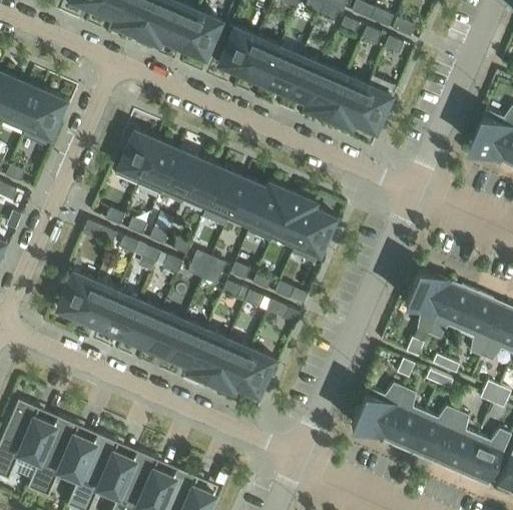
[(73,0),(93,8),(96,0),(73,0)]
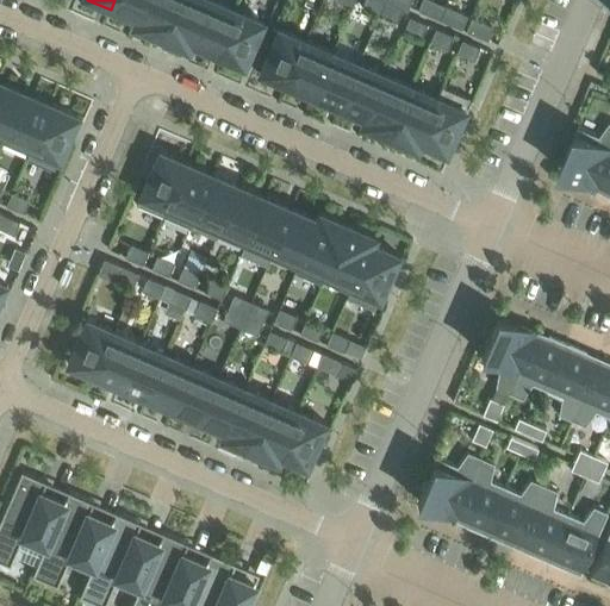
[(137,22),(145,0),(114,0),(111,10),(136,20),(137,22)]
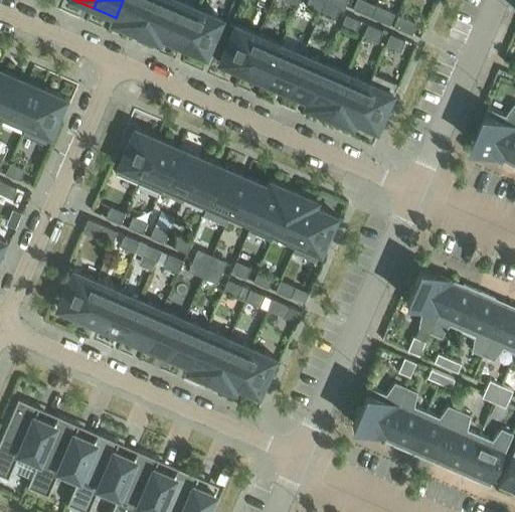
[(135,33),(149,0),(123,0),(116,18),(115,17),(112,24),(113,24),(114,23),(135,33)]
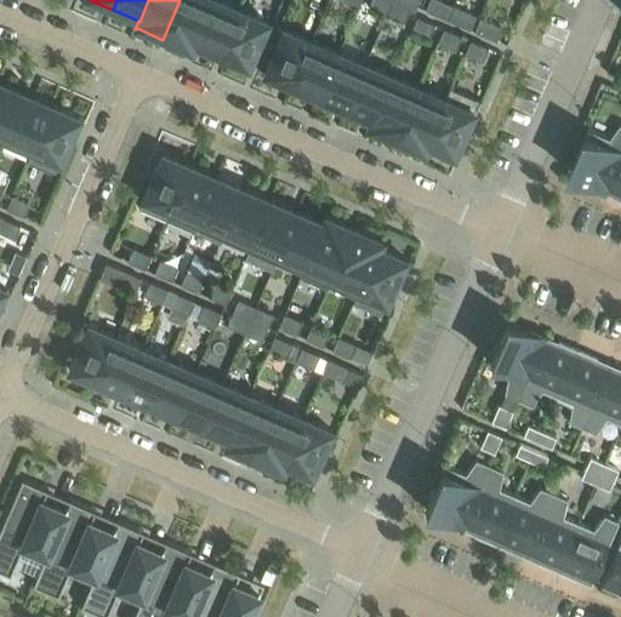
[(193,45),(211,1),(209,0),(180,0),(163,40),(189,51),(188,52),(191,52),(193,45)]
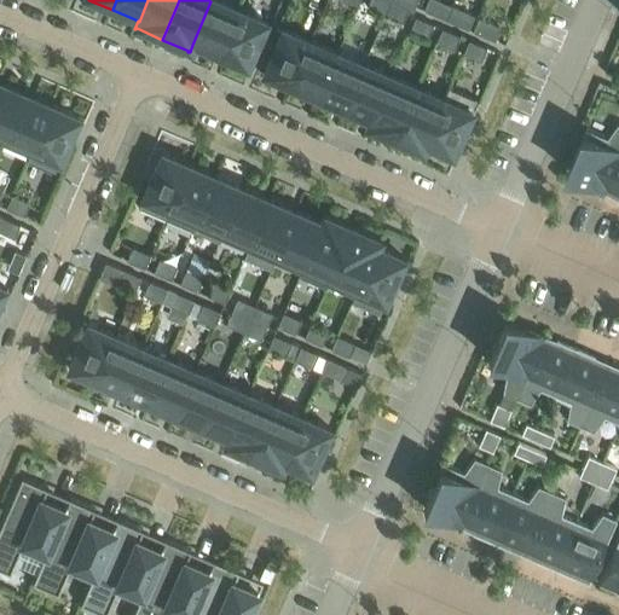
[(385,17),(391,4),(382,0),(371,0),(368,9),(385,17)]
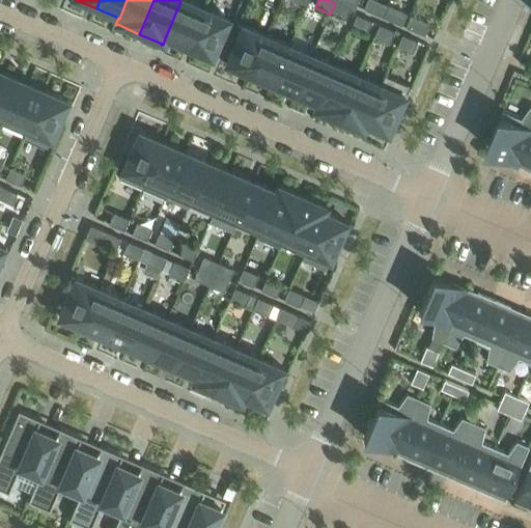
[(358,0),(336,0),(335,3),(351,9),(354,10),(358,0)]
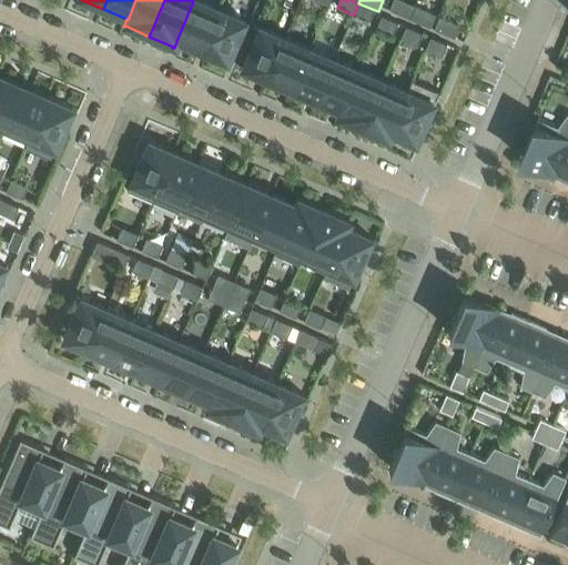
[(409,20),(414,9),(394,0),(389,12),(409,20)]
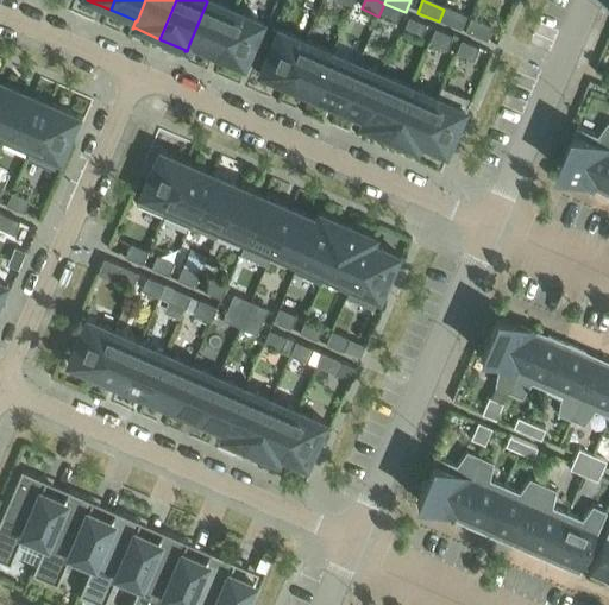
[(215,55),(233,12),(207,1),(189,44),(215,55)]
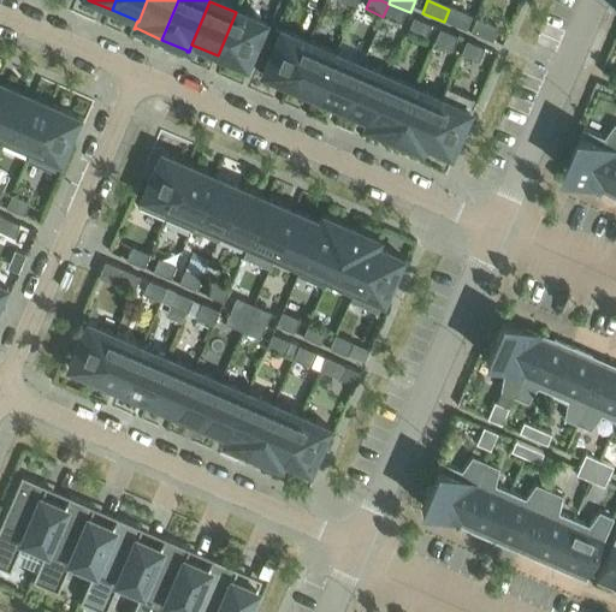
[(401,24),(407,11),(389,4),(383,17),(401,24)]
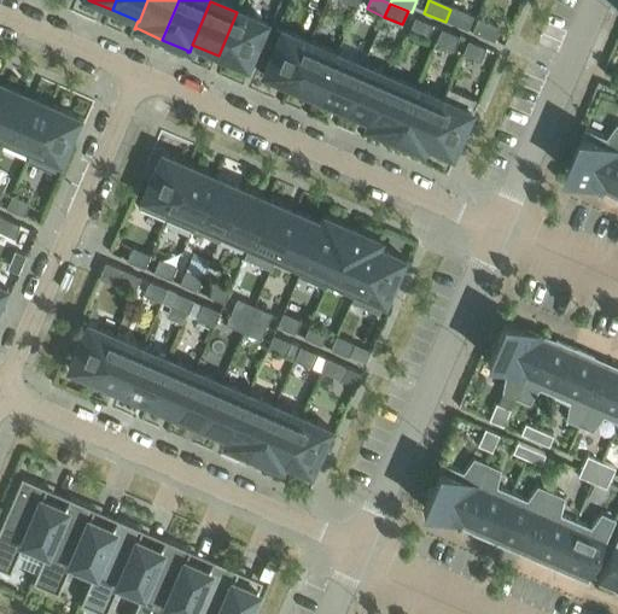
[(472,18),(450,10),(445,22),(466,31),(472,18)]
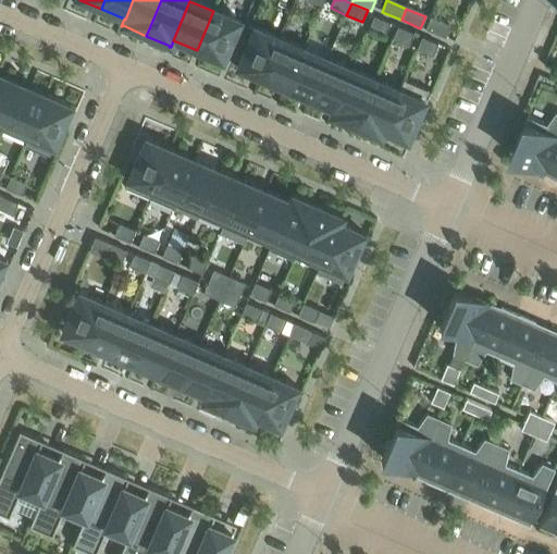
[(237,21),(213,11),(197,50),(220,61),(221,62),(239,21),(237,21)]
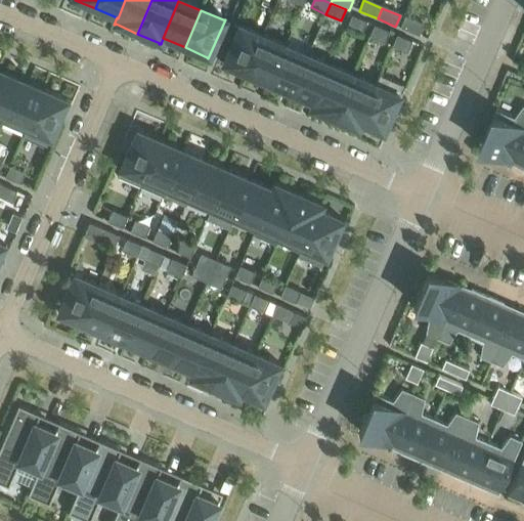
[(361,34),(366,23),(352,16),(347,28),(361,34)]
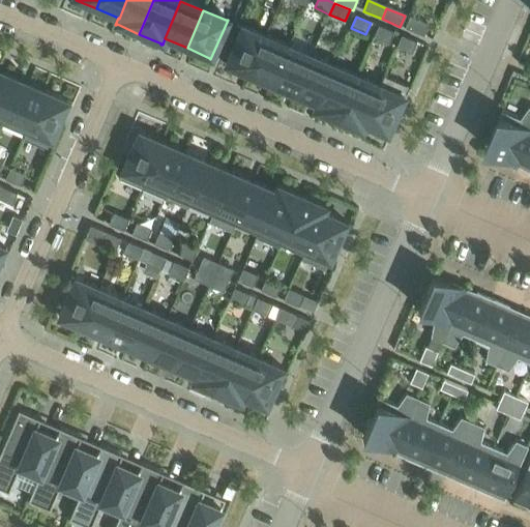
[(409,18),(405,29),(422,36),(428,26),(409,18)]
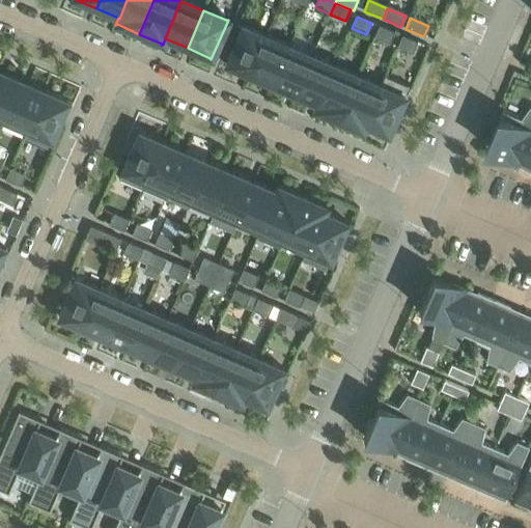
[(250,75),(267,37),(244,28),(244,27),(243,26),(225,65),(227,66),(227,65),(250,75)]
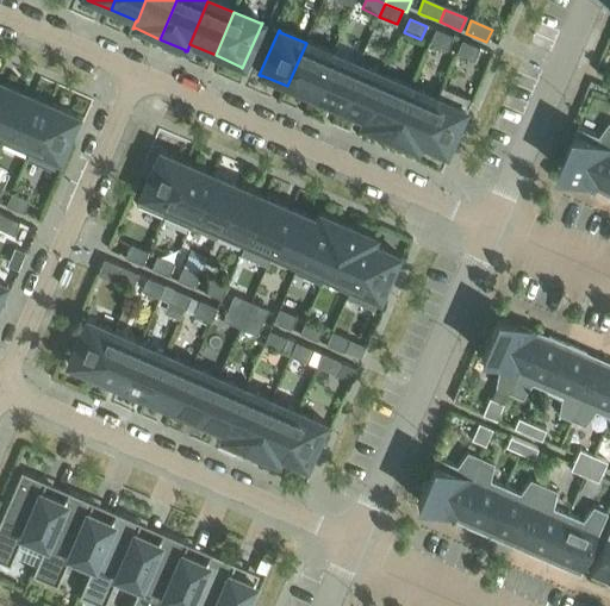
[(447,51),(453,38),(436,31),(430,44),(447,51)]
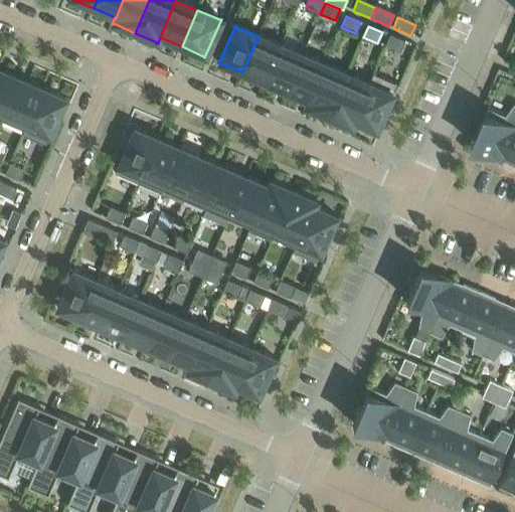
[(399,53),(404,42),(390,35),(385,46),(399,53)]
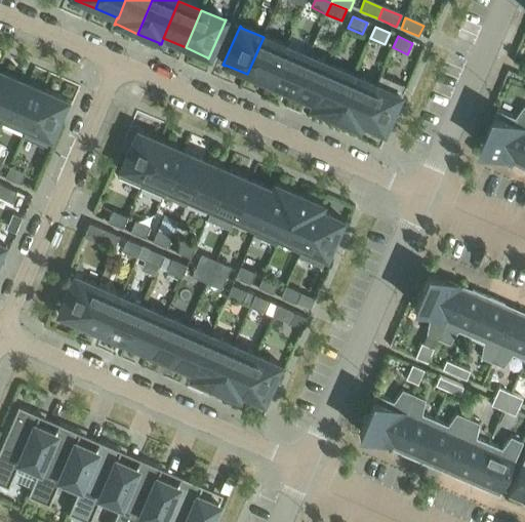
[(270,84),(286,47),(264,37),(247,74),(270,84)]
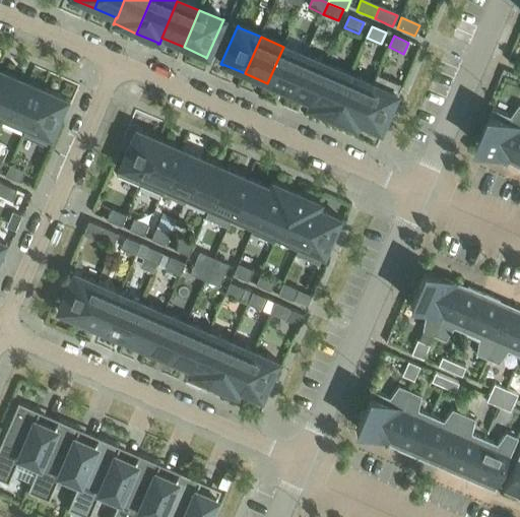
[(289,93),(306,56),(283,47),(267,83),(289,93)]
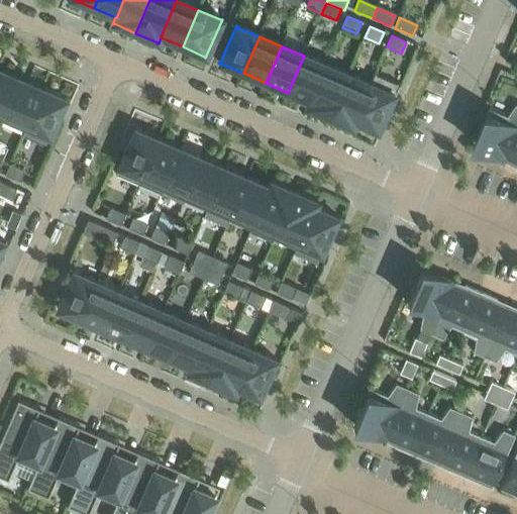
[(310,102),(326,66),(304,56),(288,93),(309,102),(310,102)]
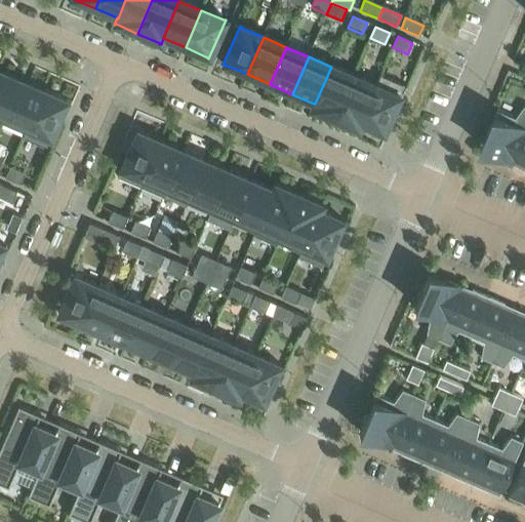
[(334,119),(354,77),(331,67),(315,104),(314,104),(311,110),(312,111),(313,110),(334,119)]
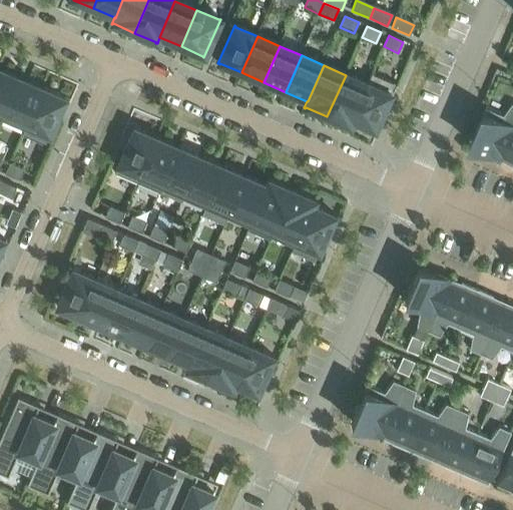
[(0,114),(4,116),(20,80),(0,71),(0,114)]
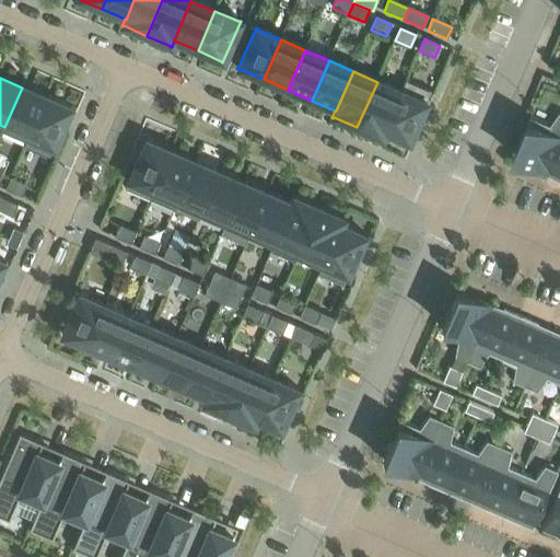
[(406,81),(401,92),(384,131),(407,141),(407,142),(408,143),(431,92),(430,91),(429,92),(407,82),(408,81),(406,81)]
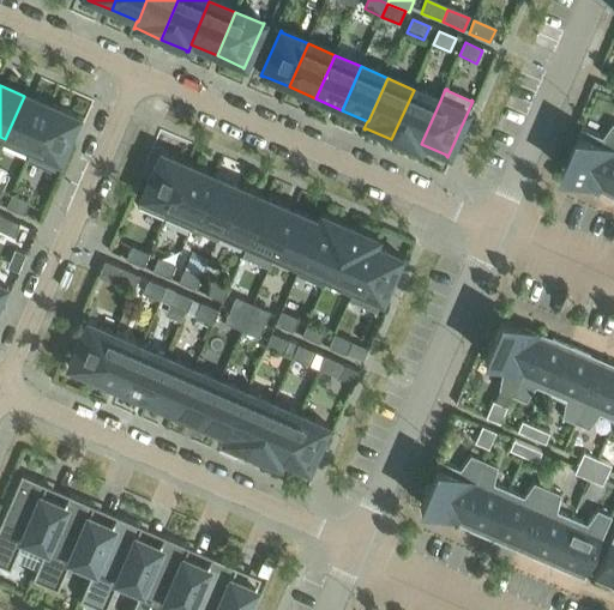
[(421,144),(440,101),(414,90),(391,139),(417,150),(416,151),(419,152),(421,144)]
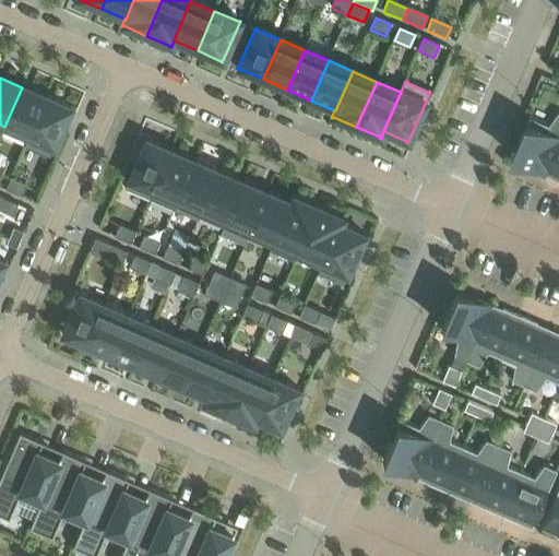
[(28,137),(46,97),(22,87),(4,127),(28,137)]
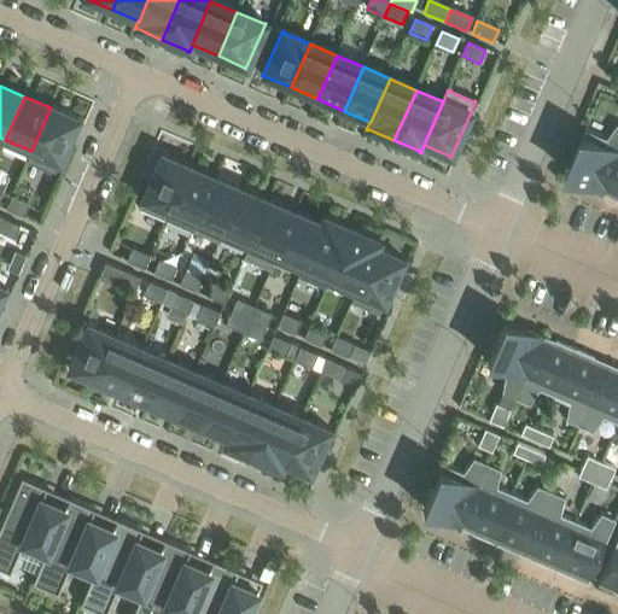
[(54,174),(79,118),(77,118),(76,120),(51,107),(31,151),(27,162),(29,162),(29,161),(53,171),(53,173),(54,174)]
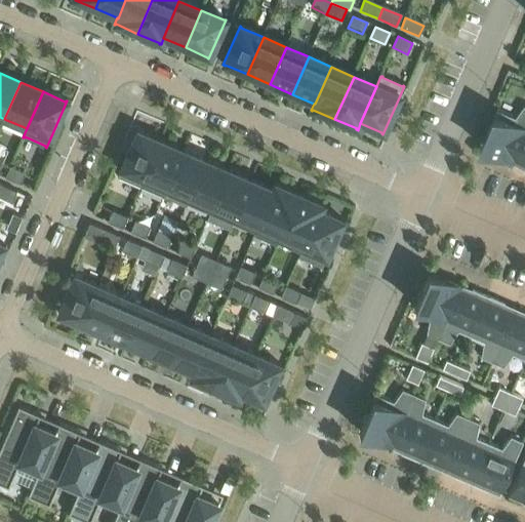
[(514,163),(524,136),(524,106),(524,107),(516,119),(497,112),(481,149),(514,163)]
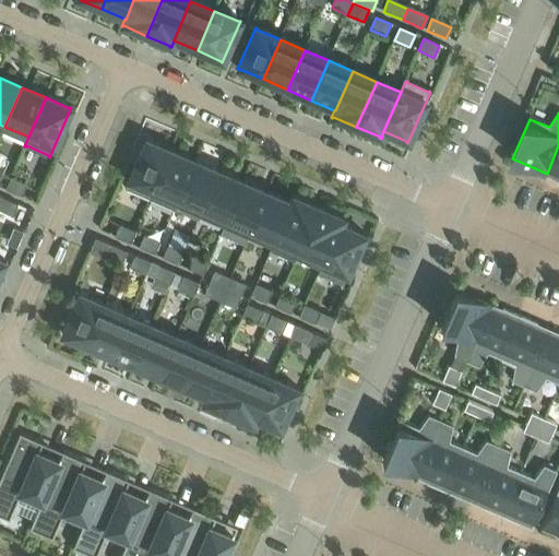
[(128,181),(125,190),(150,201),(154,191),(170,152),(147,142),(147,141),(146,140),(128,181)]
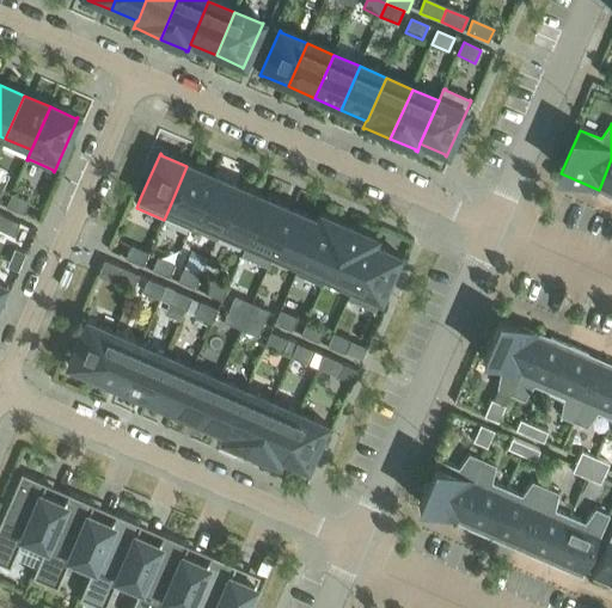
[(611,200),(611,159),(599,190),(611,195),(611,197),(611,200)]
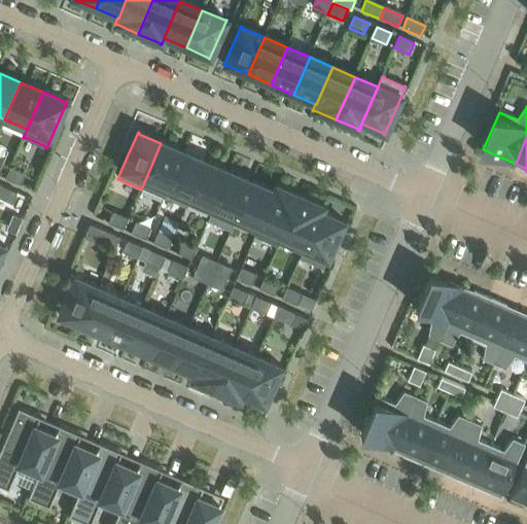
[(145,180),(141,189),(164,200),(168,190),(183,152),(161,143),(145,180)]
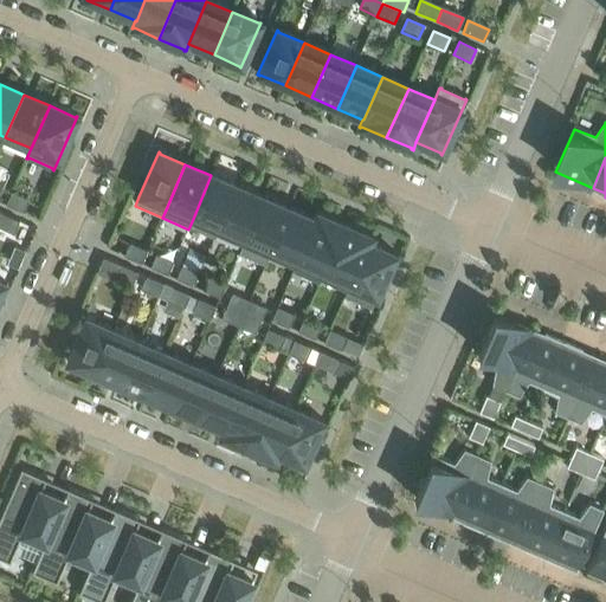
[(193,219),(188,230),(214,240),(219,230),(237,187),(211,175),(193,219)]
